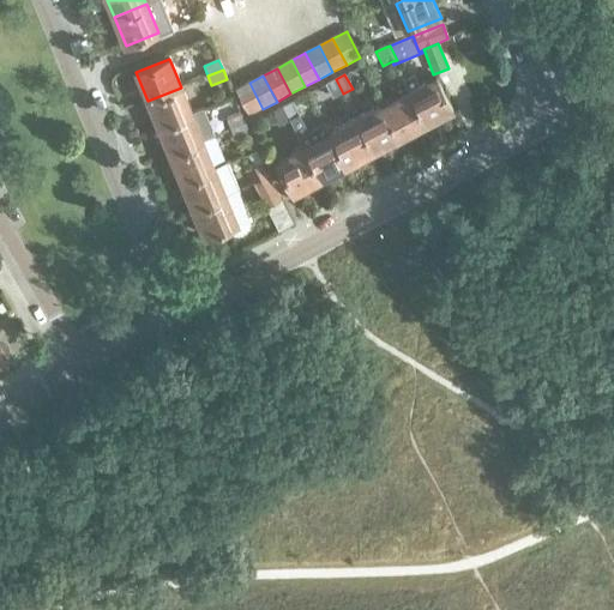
[(452,110),(435,77),(419,85),(414,78),(403,84),(426,125),(452,110)]
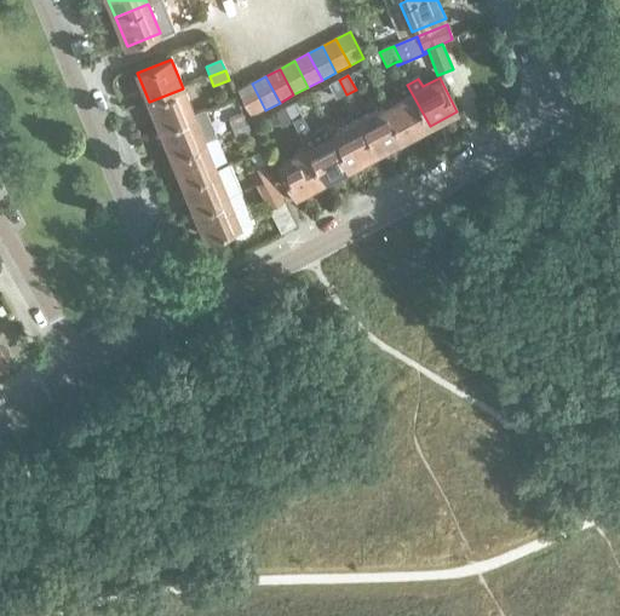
[(336,101),(346,95),(339,80),(328,86),(336,101)]
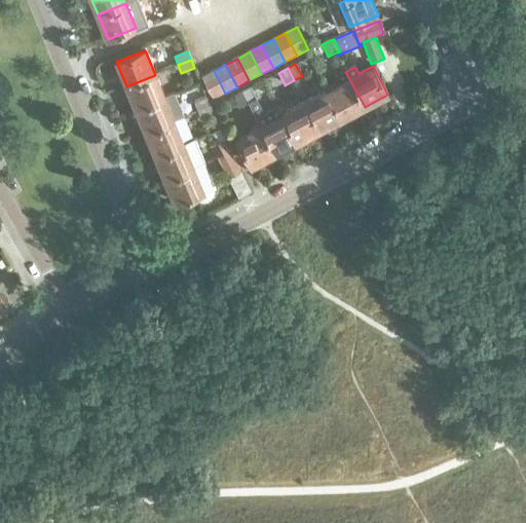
[(214,100),(225,94),(214,71),(201,77),(214,100)]
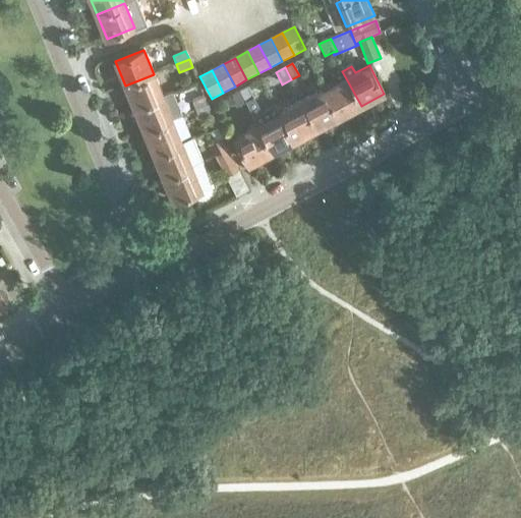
[(339,117),(361,106),(342,71),(333,76),(336,82),(324,89),(339,117)]
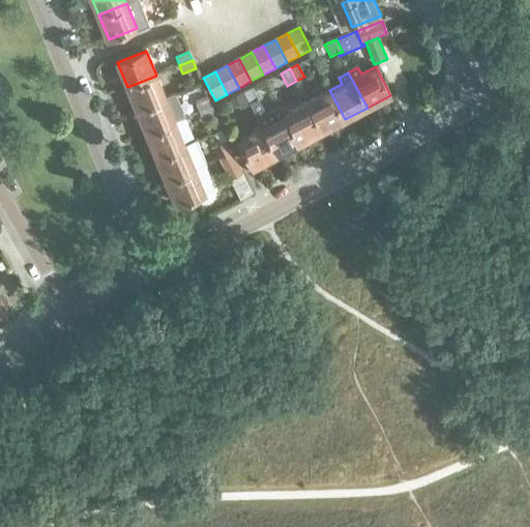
[(156,76),(127,87),(138,111),(166,98),(156,76)]
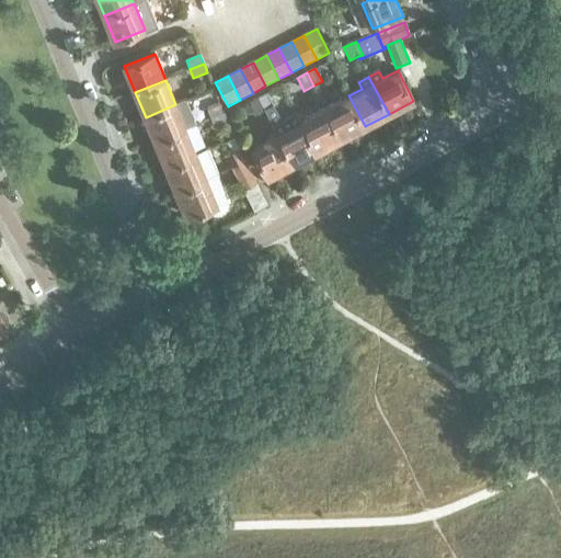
[(285,129),(274,106),(266,93),(259,98),(265,112),(276,134),(277,134),(293,164),(317,151),(301,121),(285,129)]
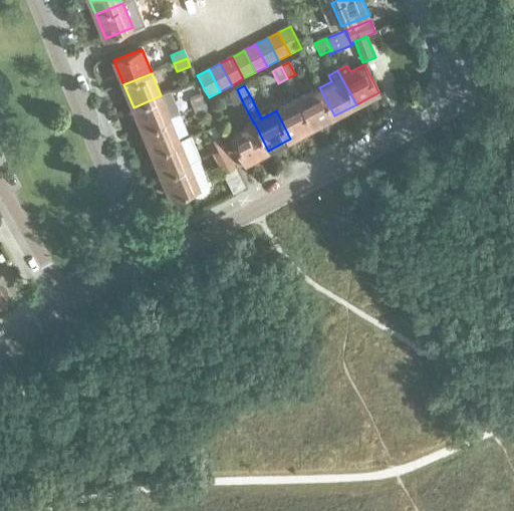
[(319,87),(297,99),(312,128),(334,115),(319,87)]
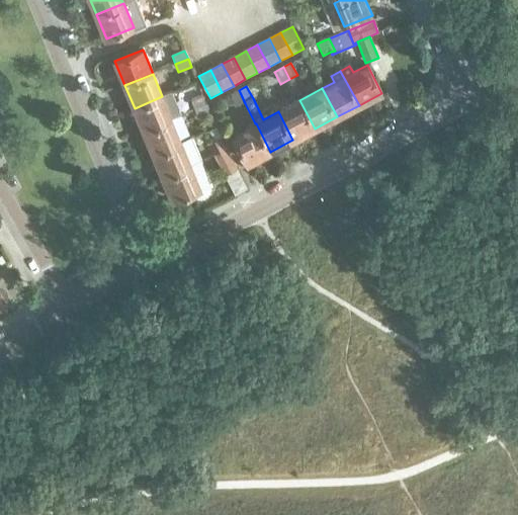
[(245,103),(239,90),(231,94),(237,107),(245,103)]
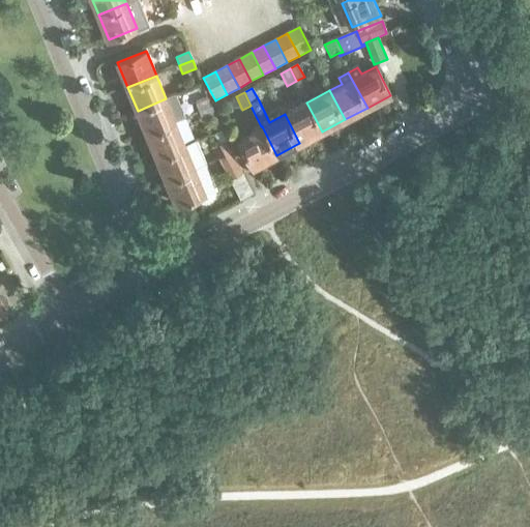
[(166,98),(138,111),(147,134),(176,122),(166,98)]
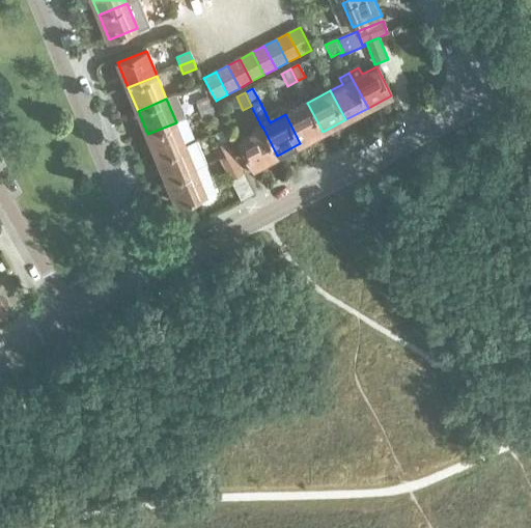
[(199,113),(212,108),(208,100),(196,104),(199,113)]
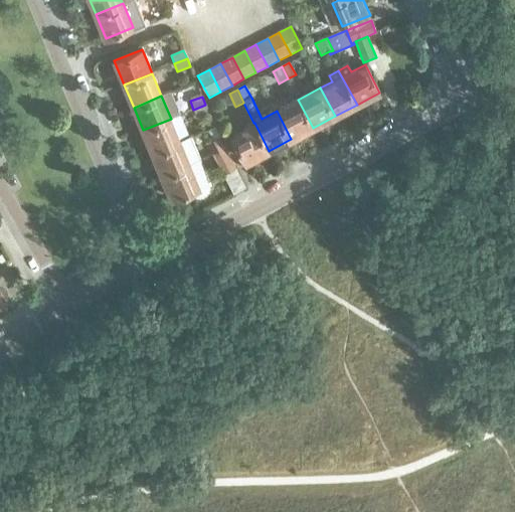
[(313,128),(298,100),(277,111),(291,139),(313,128)]
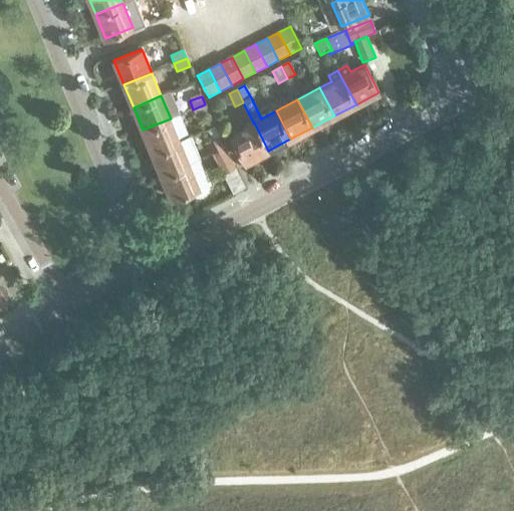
[(205,104),(193,109),(197,117),(209,113),(205,104)]
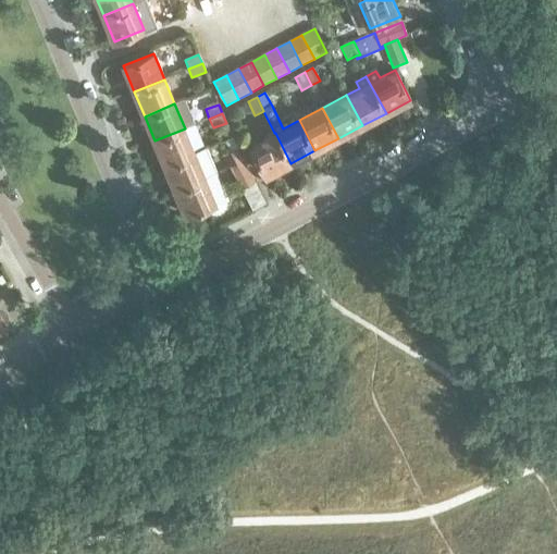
[(195,154),(185,128),(155,140),(164,165),(195,154)]
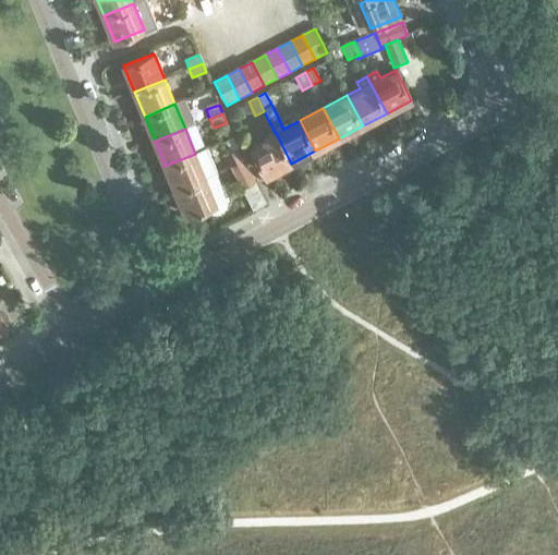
[(276,133),(275,133),(251,146),(267,177),(291,164),(276,133)]
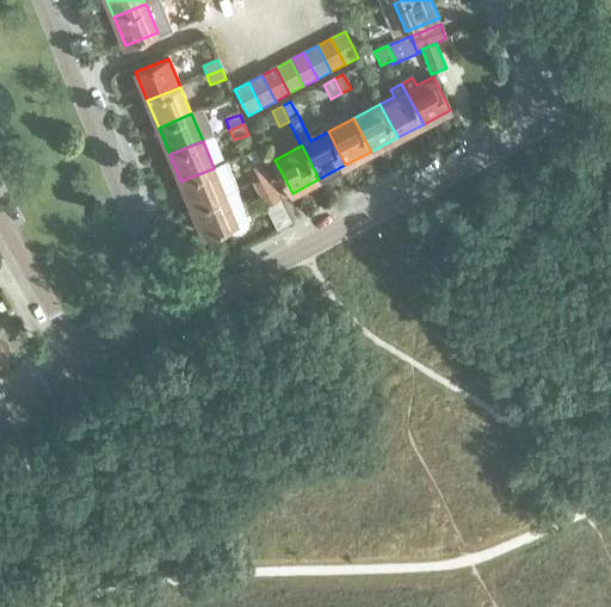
[(192,209),(224,194),(238,190),(226,162),(214,168),(180,181),(192,209)]
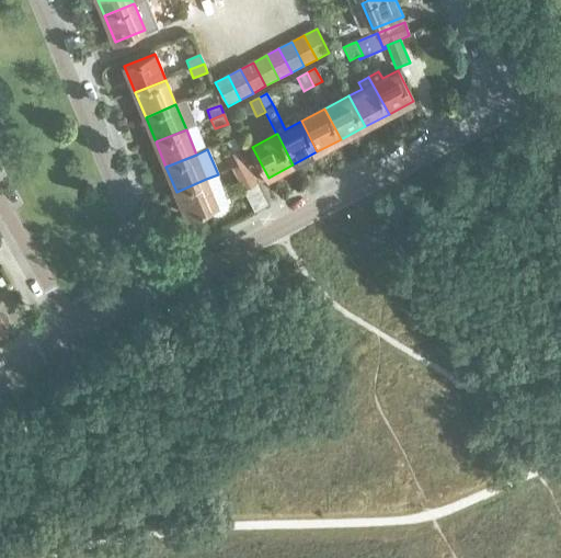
[(231,167),(243,160),(239,150),(227,157),(231,167)]
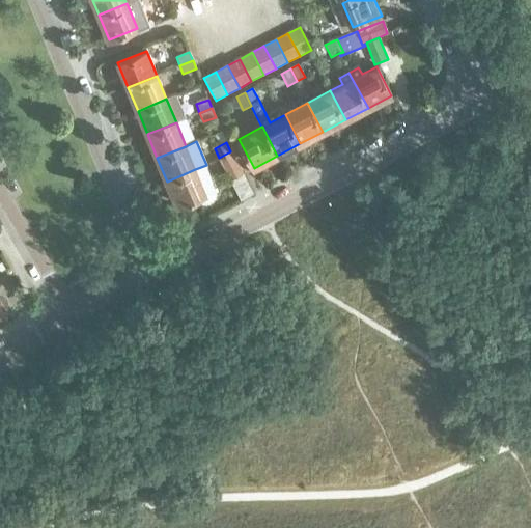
[(230,151),(219,158),(231,182),(243,175),(230,151)]
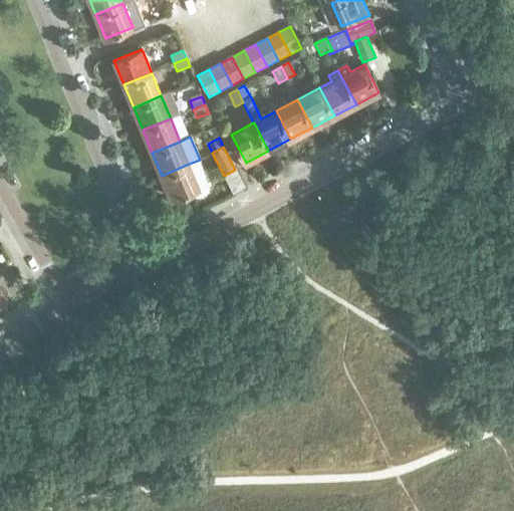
[(189,164),(162,176),(171,200),(189,192),(192,196),(196,198),(199,199),(204,198),(207,196),(209,192),(210,189),(209,184),(200,160),(189,164)]
